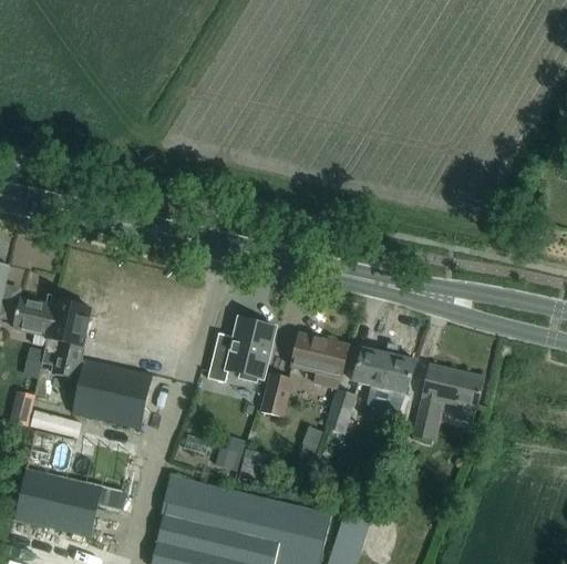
[(0,262),(0,305),(9,264),(0,262)]
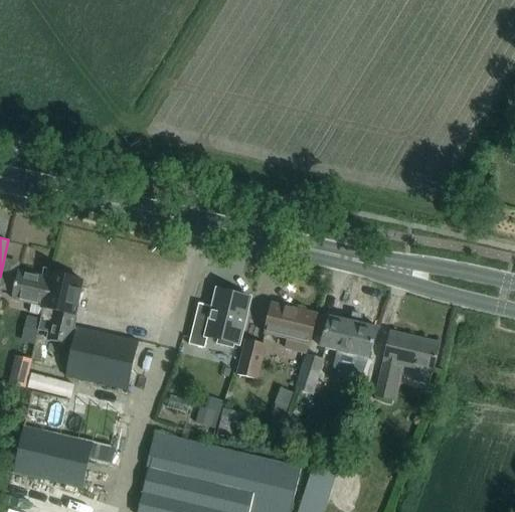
[(39,313),(48,277),(17,270),(11,296),(32,301),(29,311),(39,313)]
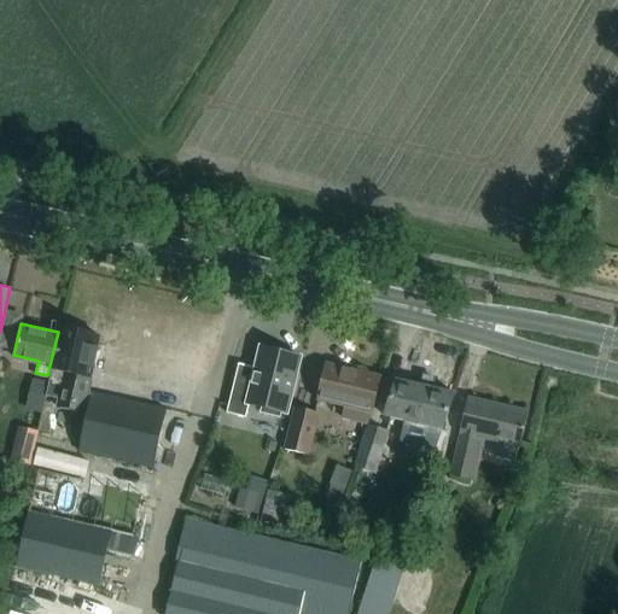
[(58,332),(47,375),(50,376),(46,393),(58,397),(56,407),(87,414),(80,449),(152,466),(162,424),(169,425),(173,408),(92,390),(92,392),(86,391),(91,364),(97,366),(101,346),(95,345),(98,333),(60,325),(59,332),(58,332)]
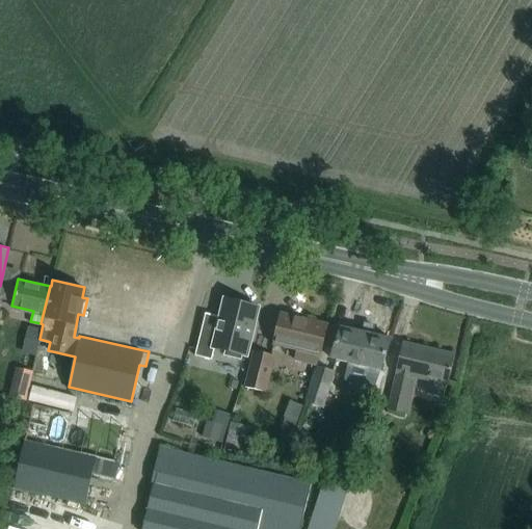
[(194,353),(211,358),(214,345),(225,348),(224,352),(240,356),(241,352),(246,353),(258,306),(224,297),(217,325),(203,321),(194,353)]
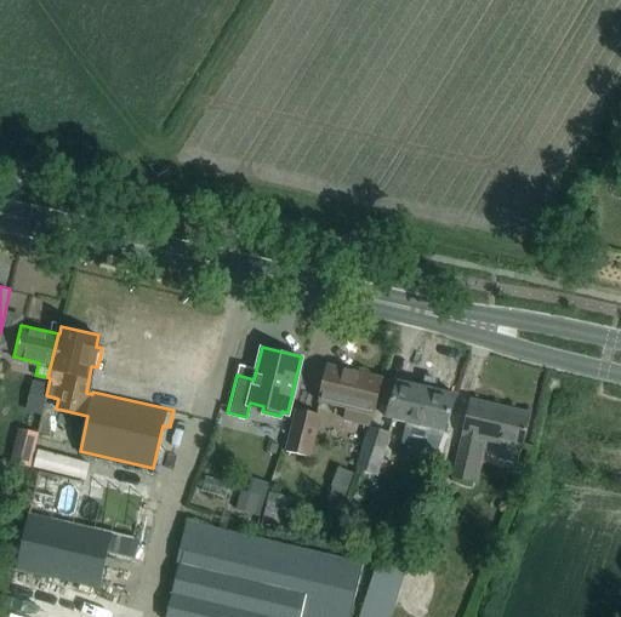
[(371,424),(382,376),(329,363),(320,399),(345,405),(342,418),(366,424),(370,426),(371,424)]
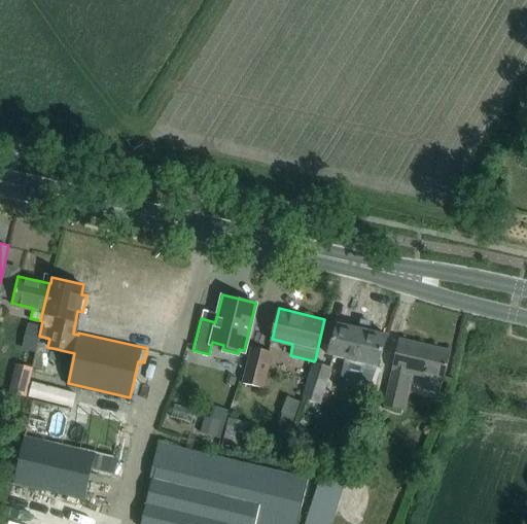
[(377,364),(387,334),(338,322),(327,353),(377,364)]
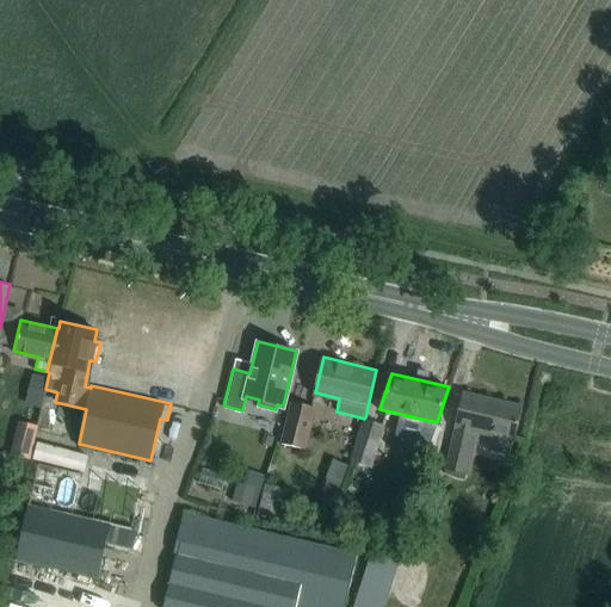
[(463,391),(458,414),(445,466),(469,472),(479,431),(492,434),(489,447),(510,451),(512,439),(520,404),(500,400),(500,402),(489,400),(491,397),(463,391)]
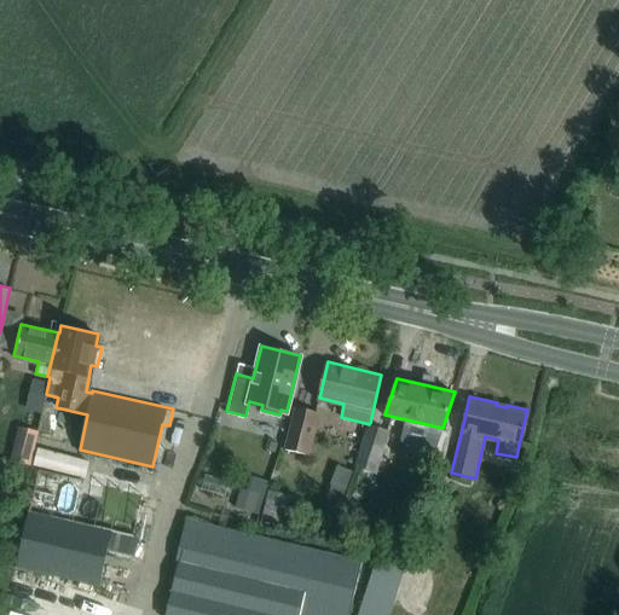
[(294,406),(283,447),(308,453),(319,413),(294,406)]
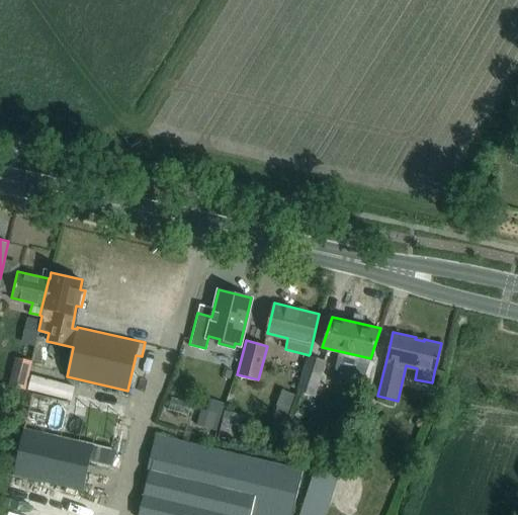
[(315,394),(327,359),(310,354),(309,355),(306,354),(294,387),(315,394)]
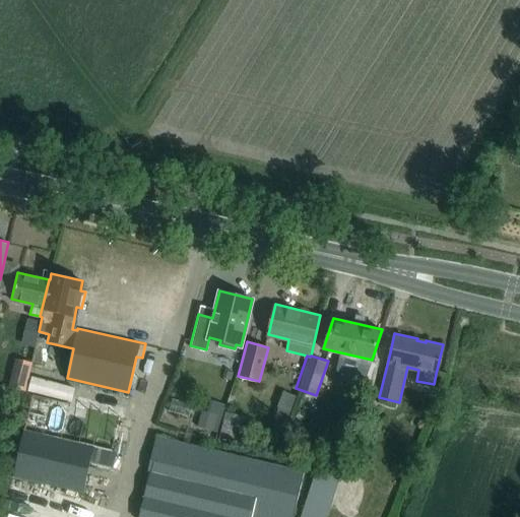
[(33,362),(14,358),(8,385),(26,389),(33,362)]
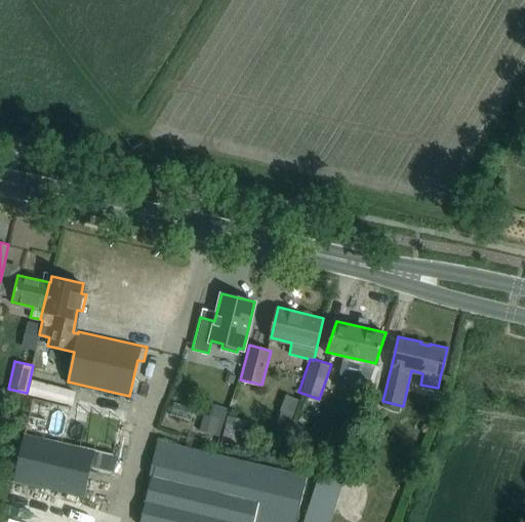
[(124,420),(49,403),(33,399),(13,480),(83,496),(94,449),(116,454),(124,420)]
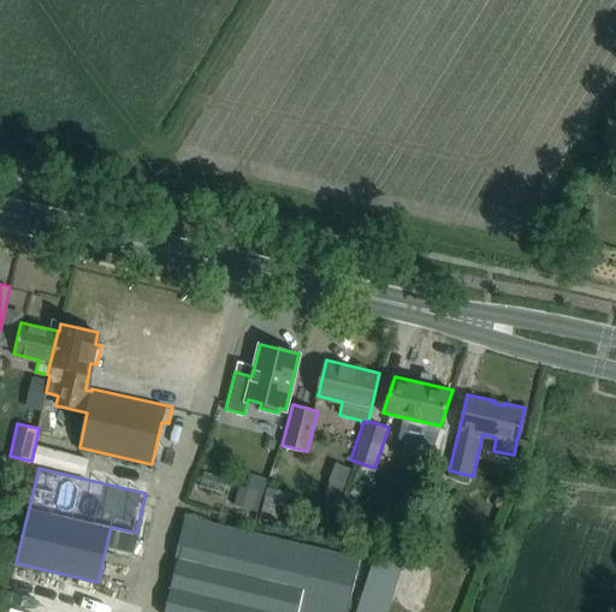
[(298,511),(304,492),(283,483),(277,503),(298,511)]
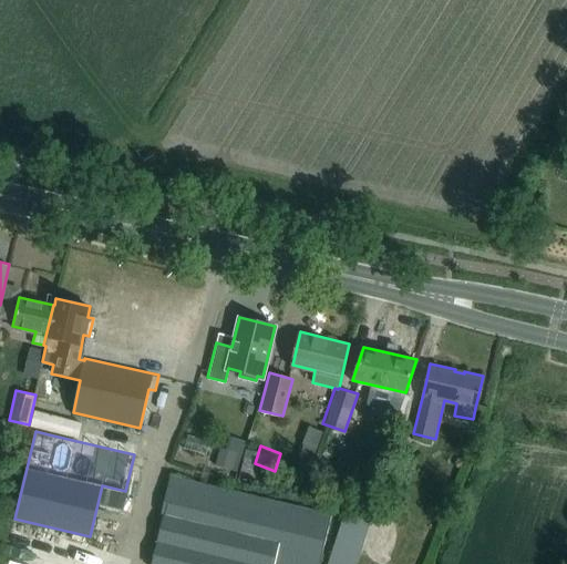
[(316,563),(329,512),(192,480),(169,474),(161,510),(163,511),(155,546),(151,563),(316,563)]
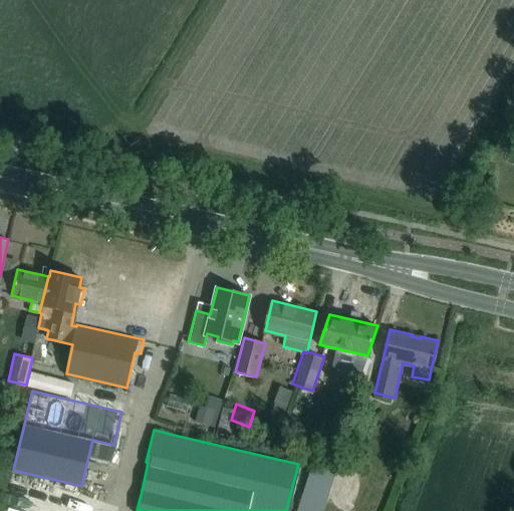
[(315,510),(317,510),(334,462),(313,457),(295,510),(313,510),(314,510),(315,510)]
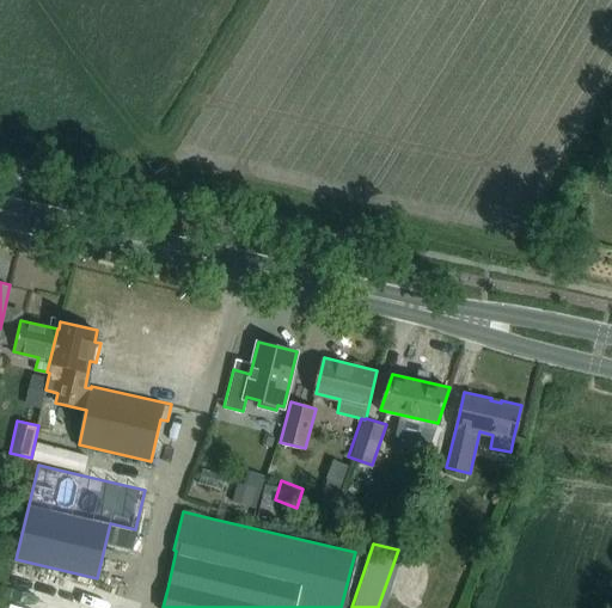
[(128,553),(126,564),(148,569),(151,558),(128,553)]
